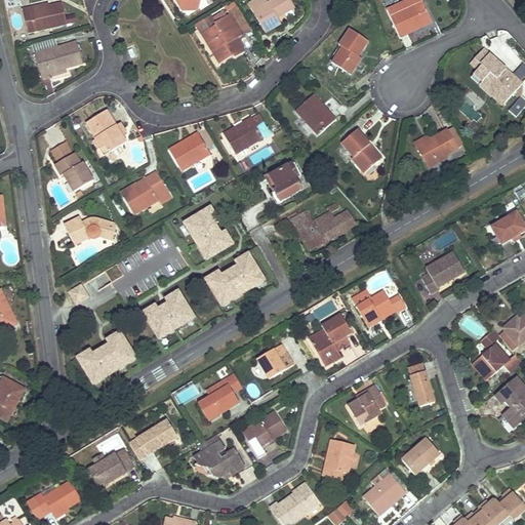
[(202,0),(174,0),(183,12),(201,1),(202,0)]
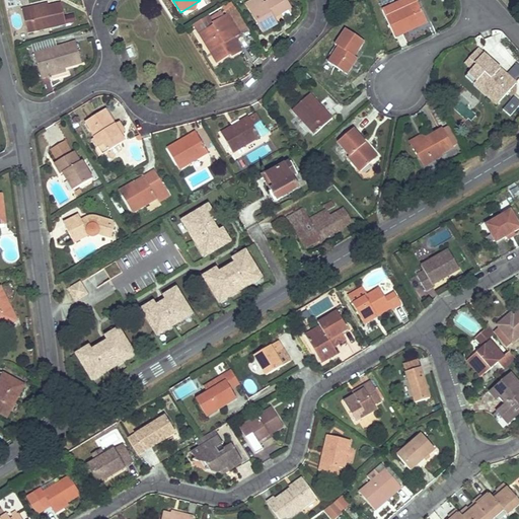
[(291,6),(287,0),(268,0),(265,2),(263,0),(252,0),(245,5),(263,32),(278,23),(274,17),(291,6)]
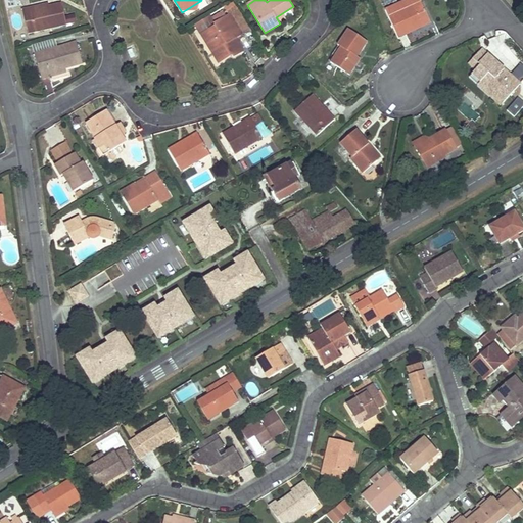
[(200,1),(182,12),(195,12),(200,1)]
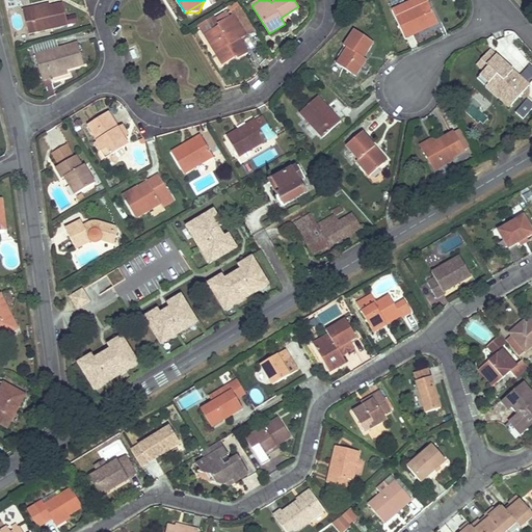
[(417,33),(416,32),(416,31),(428,26),(429,27),(436,24),(426,1),(395,16),(405,38),(417,33)]
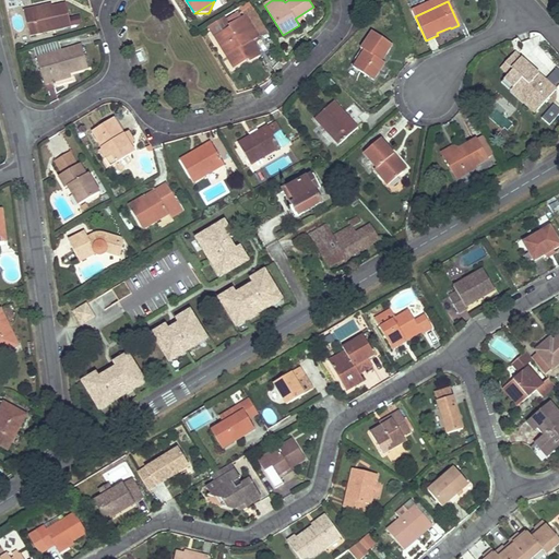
[(50,7),(33,10),(32,8),(22,9),(27,35),(68,26),(63,3),(50,7)]
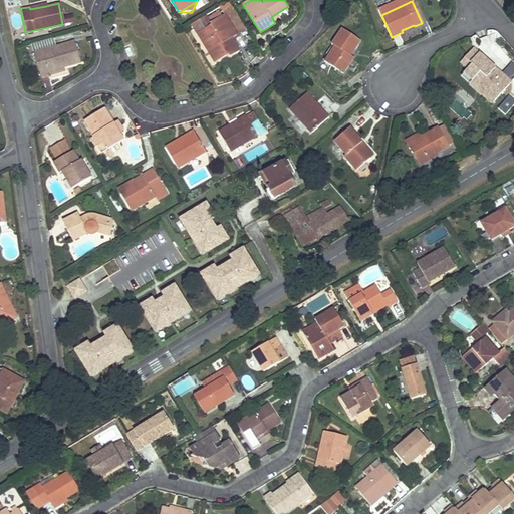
[(227,32),(230,30),(234,28),(226,15),(209,25),(210,27),(197,35),(214,63),(228,54),(230,57),(238,51),(231,39),(227,32)]
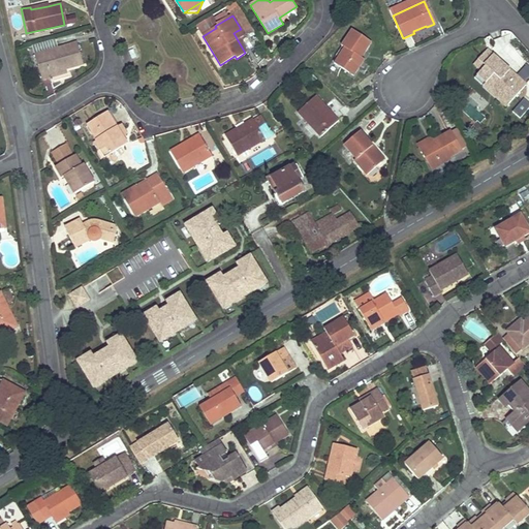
[(238,40),(245,35),(241,29),(237,31),(234,33),(238,40)]
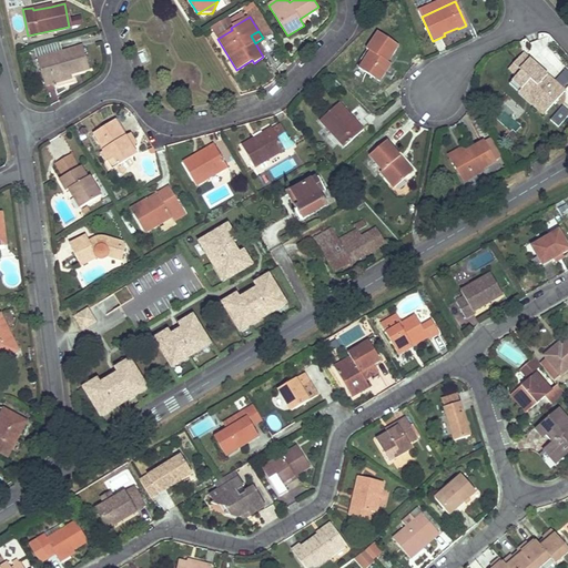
[(392,63),(387,60),(392,52),(394,53),(399,44),(379,32),(368,50),(371,51),(359,68),(381,81),(392,63)]
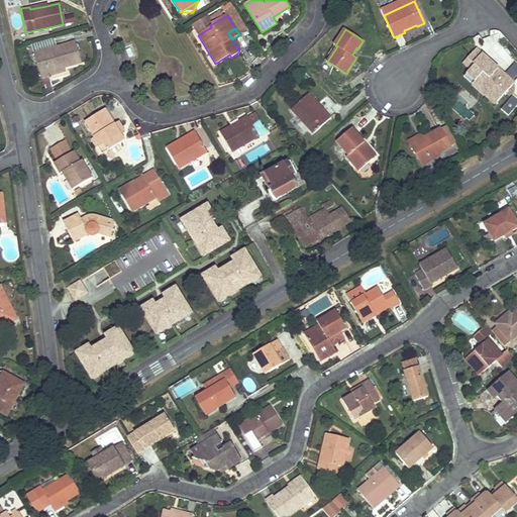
[(46,74),(64,69),(80,64),(74,42),(32,55),(39,79),(46,76),(46,74)]
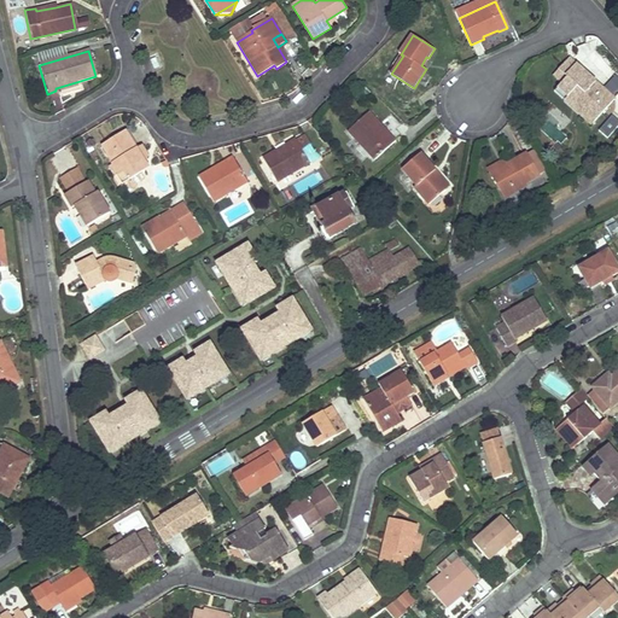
[(565,97),(566,97),(567,95),(594,121),(614,98),(569,58),(553,74),(560,81),(565,76),(567,77),(557,88),(565,97)]
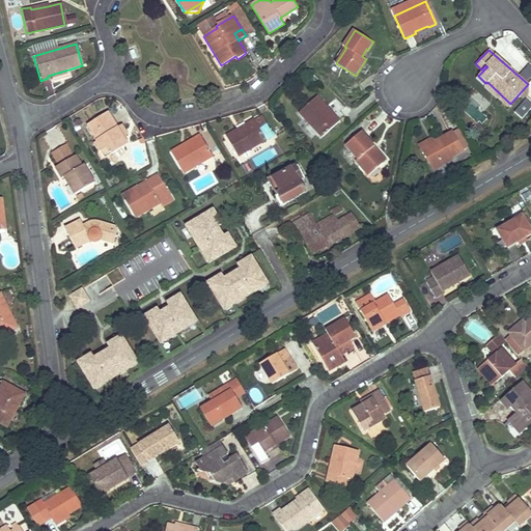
[(334,112),(332,114),(325,106),(326,105),(317,95),(300,110),(320,135),(340,119),(334,112)]
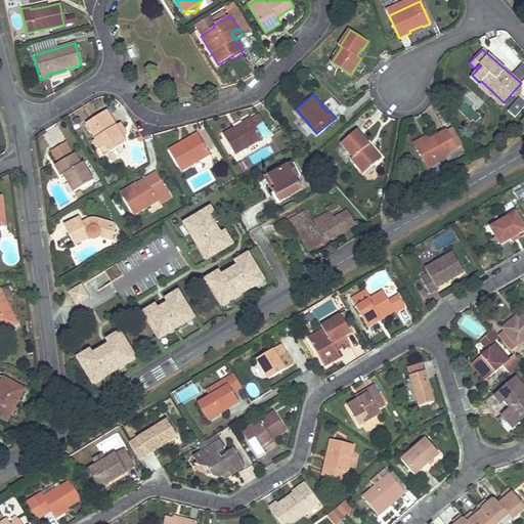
[(523,97),(519,95),(508,113),(518,119),(523,108),(523,97)]
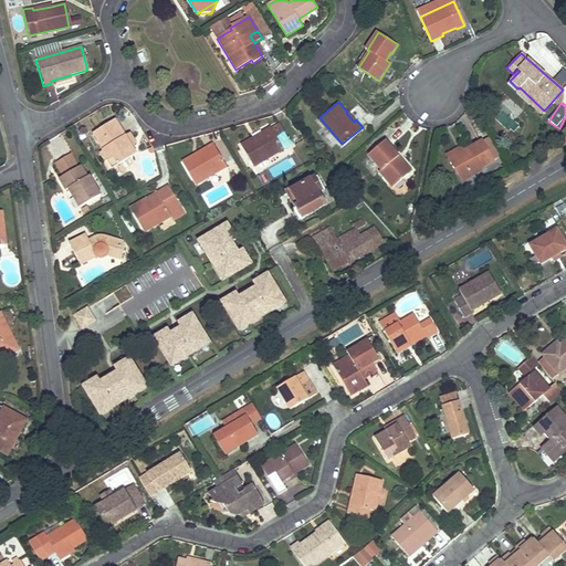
[(116,157),(121,166),(137,156),(133,149),(126,138),(117,123),(97,135),(107,152),(106,152),(111,159),(116,157)]
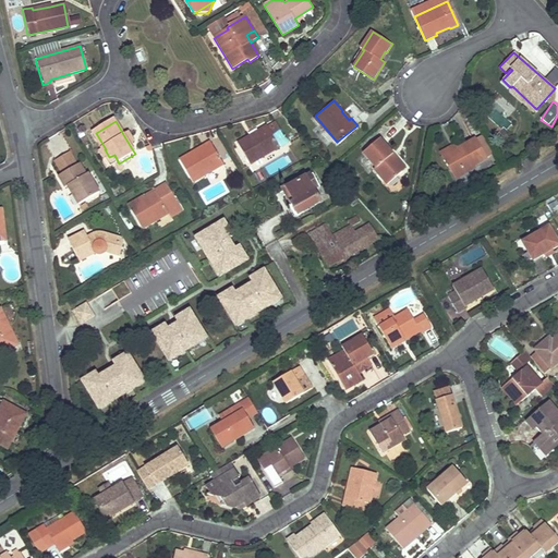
[(277,145),(283,141),(274,123),(266,128),(266,126),(258,131),(259,133),(250,138),(249,136),(237,143),(249,165),(278,148),(277,145)]
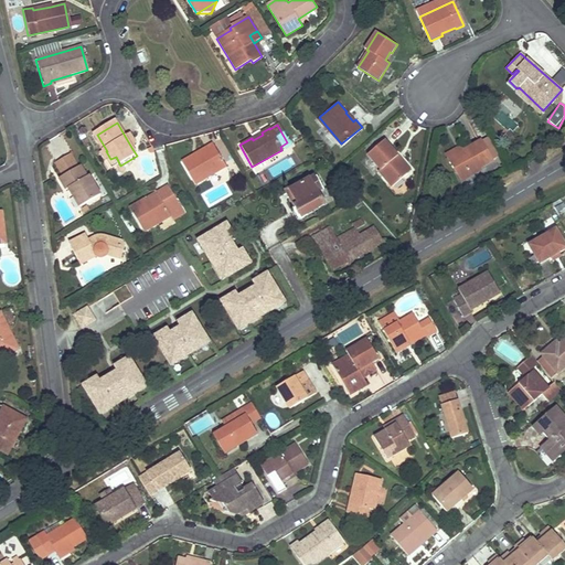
[(138,146),(131,135),(126,138),(132,149),(138,146)]
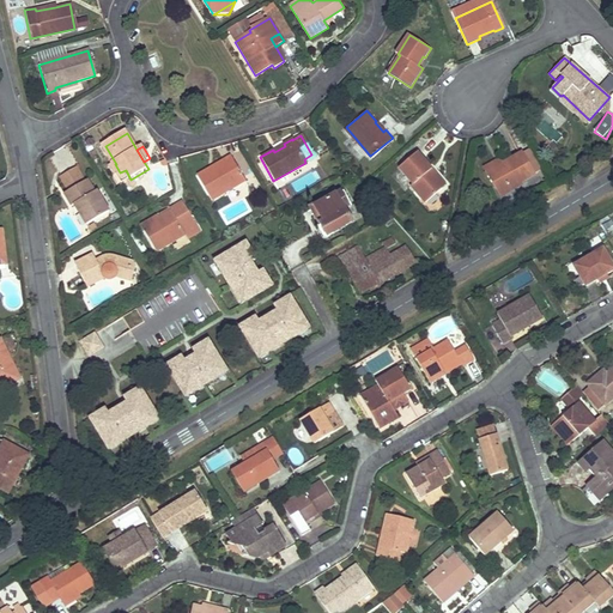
[(536,174),(542,170),(529,150),(523,153),(536,174)]
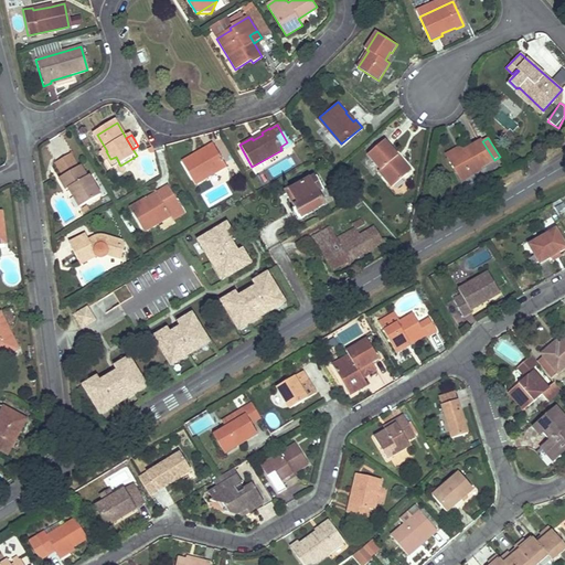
[(391,187),(406,174),(394,160),(397,157),(384,140),(368,155),(380,170),(377,171),(391,187)]
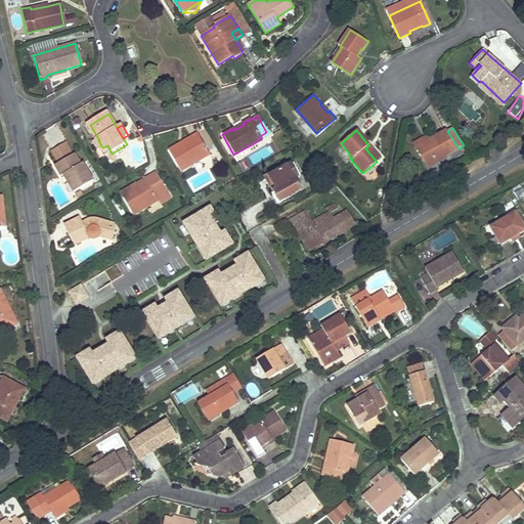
[(430,139),(417,146),(427,165),(445,155),(455,148),(446,130),(430,139)]
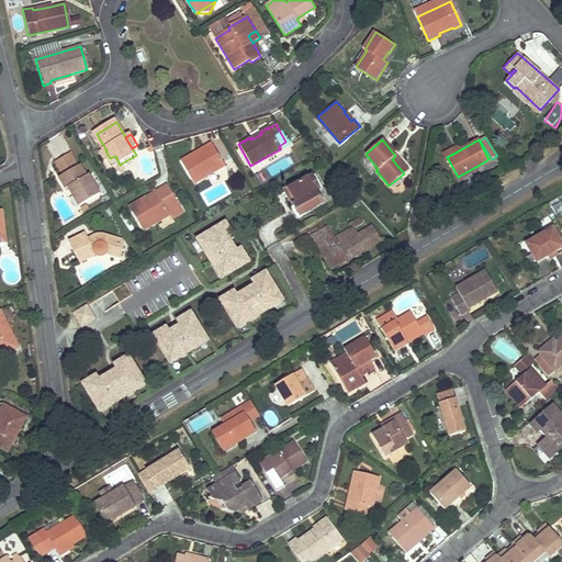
[(202,148),(204,150),(194,156),(193,154),(180,163),(193,184),(224,166),(211,144),(202,148)]
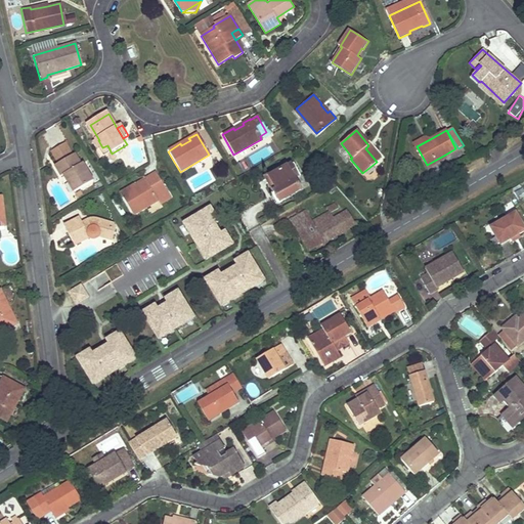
[(427,134),(413,141),(417,146),(430,139),(427,134)]
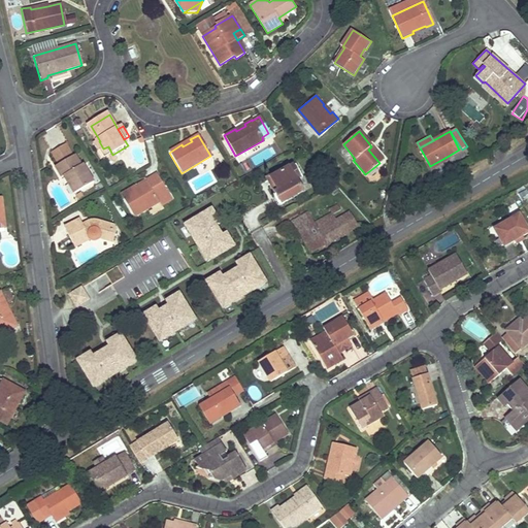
[(103,149),(99,141),(96,143),(106,159),(112,155),(108,146),(103,149)]
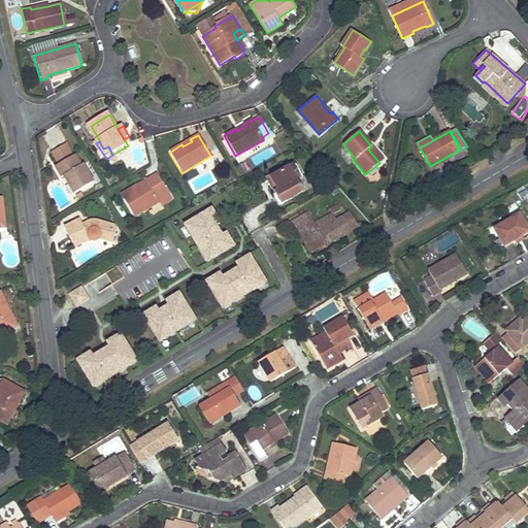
[(368,150),(380,163),(383,160),(371,146),(368,150)]
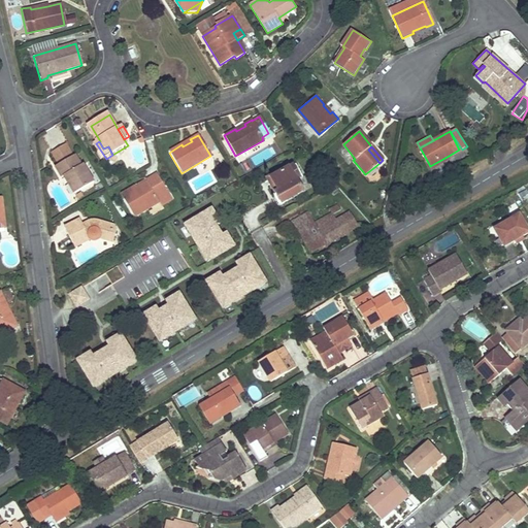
[(95,183),(84,163),(81,165),(75,155),(56,166),(63,177),(65,176),(75,194),(95,183)]
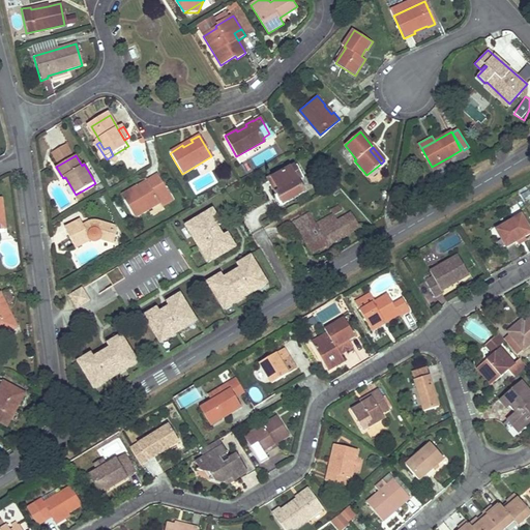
[(450,156),(432,167),(434,170),(452,159),(450,156)]
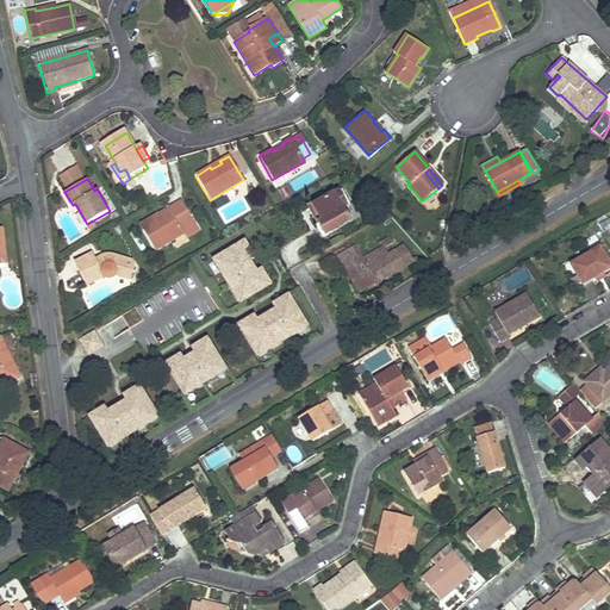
[(343,209),(349,205),(341,190),(310,207),(325,235),(350,222),(343,209)]
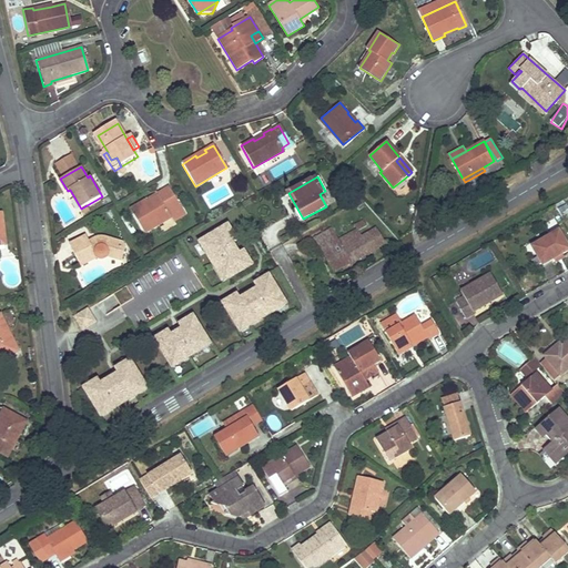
[(169,188),(156,194),(158,198),(148,204),(145,201),(130,210),(143,233),(171,216),(169,213),(180,206),(169,188)]
